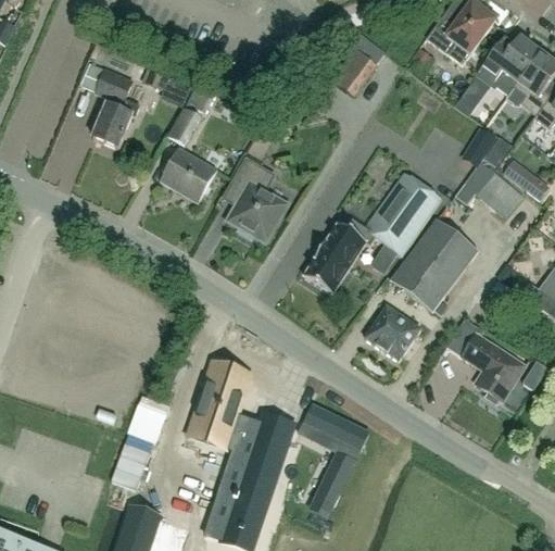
[(444,11),(426,37),(445,52),(462,64),(469,53),(495,19),(471,1),(457,20),(444,11)]
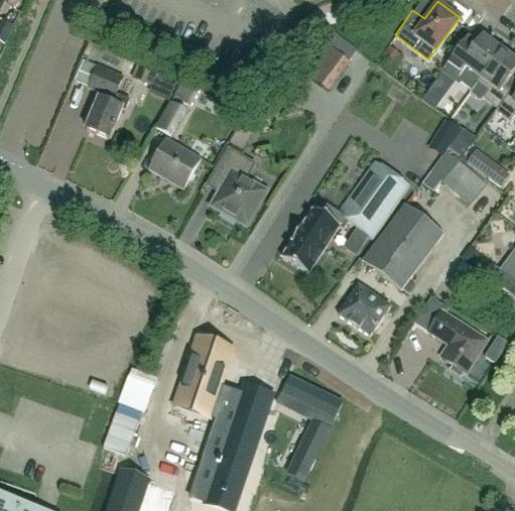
[(11,23),(1,18),(0,19),(0,40),(1,41),(4,43),(14,24),(11,23)]
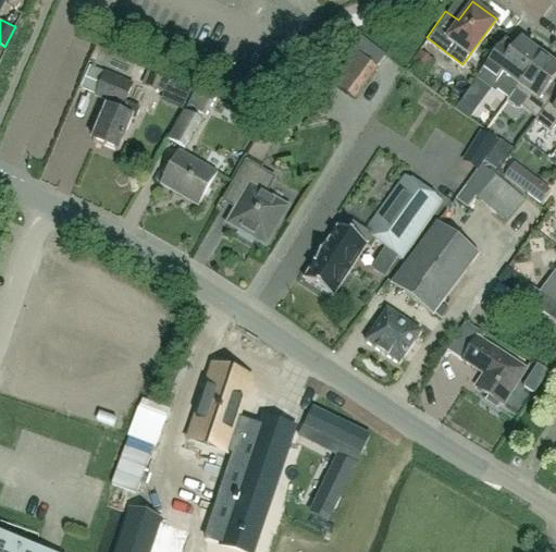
[(498,45),(476,75),(480,77),(495,89),(496,87),(508,95),(541,52),(520,37),(515,45),(504,37),(498,45)]
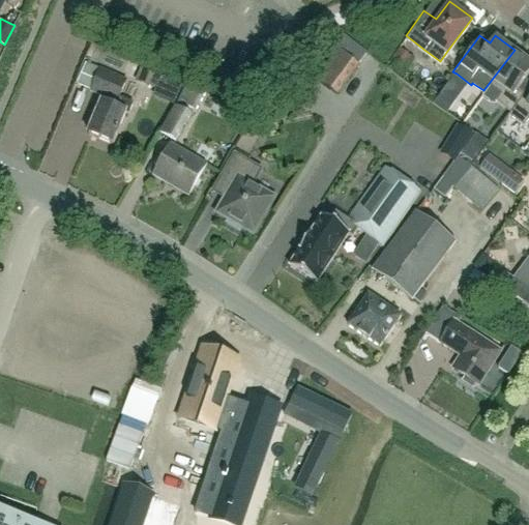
[(402,65),(410,45),(393,38),(385,58),(402,65)]
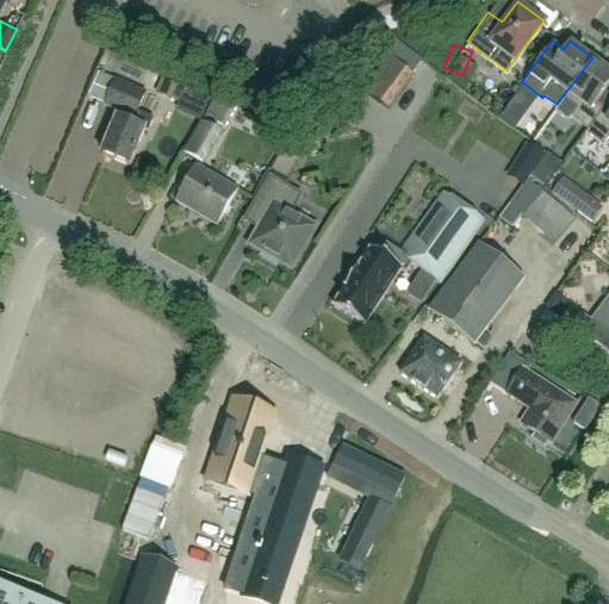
[(362,87),(387,105),(412,70),(389,51),(362,87)]
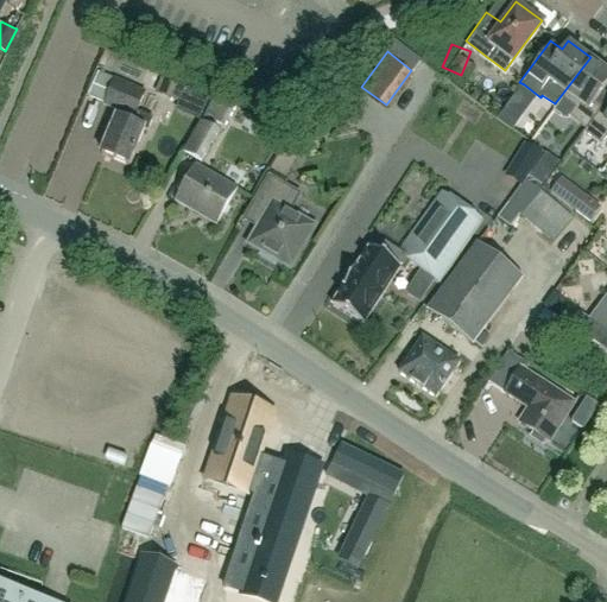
[(590,57),(555,103),(552,106),(560,112),(568,112),(585,125),(601,103),(594,97),(606,80),(606,63),(598,57),(594,59),(590,57)]
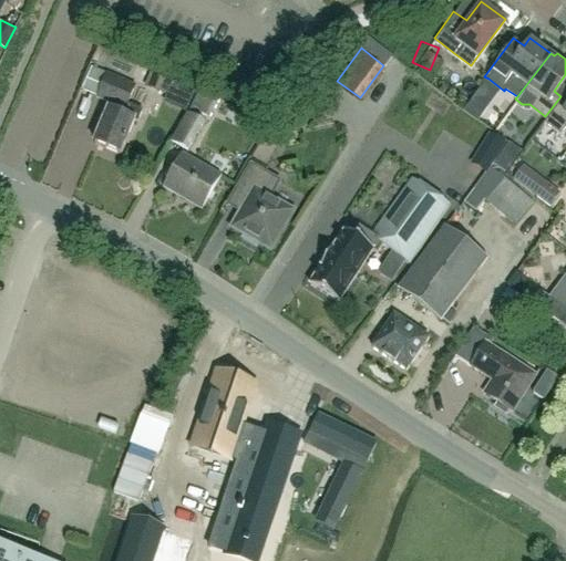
[(90,63),(80,87),(94,94),(93,96),(109,103),(94,139),(120,151),(132,120),(136,121),(142,106),(126,100),(134,82),(90,63)]
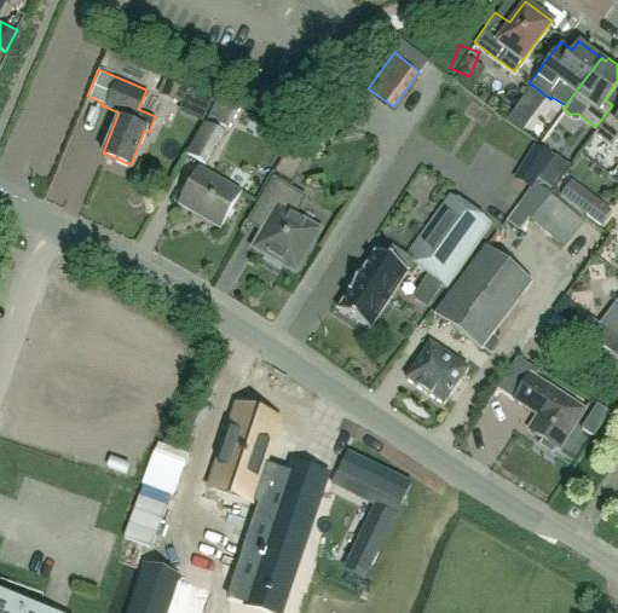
[(166,74),(160,90),(182,98),(188,84),(166,74)]
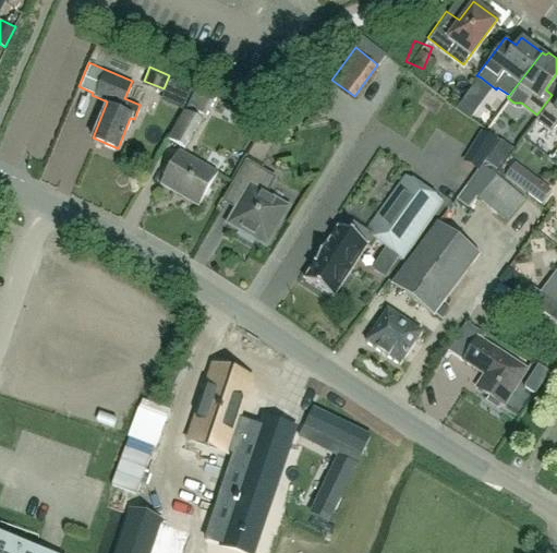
[(144,82),(138,96),(152,100),(157,87),(144,82)]
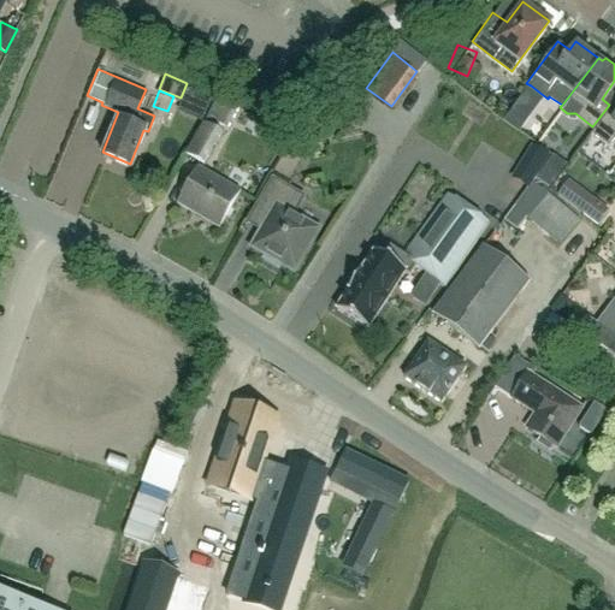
[(203,119),(185,150),(202,161),(220,129),(208,123),(212,116),(217,118),(216,119),(226,125),(238,104),(231,99),(218,93),(218,94),(202,119),(203,119)]
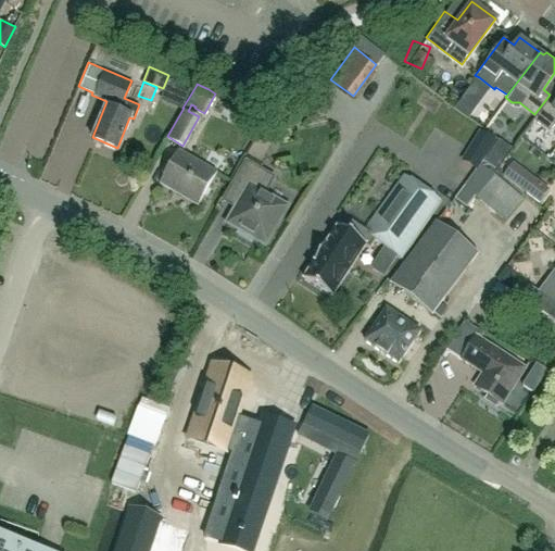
[(554,101),(547,97),(533,117),(549,128),(554,122),(554,101)]
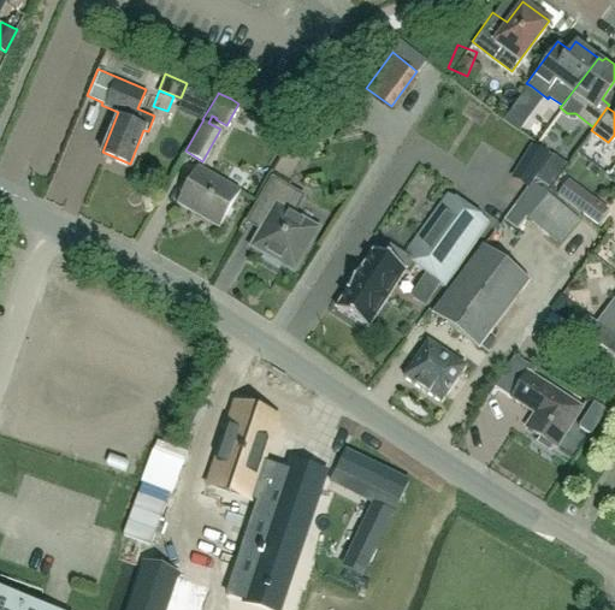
[(522,154),(539,166),(549,152),(531,141),(522,154)]
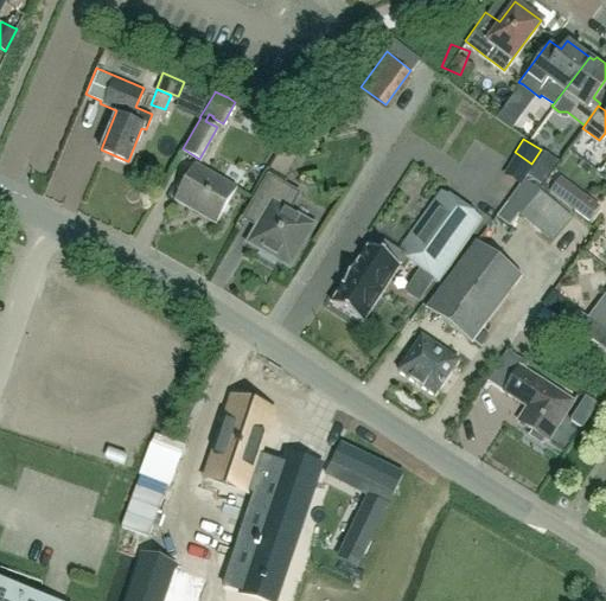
[(195,160),(173,197),(215,221),(235,184),(195,160)]
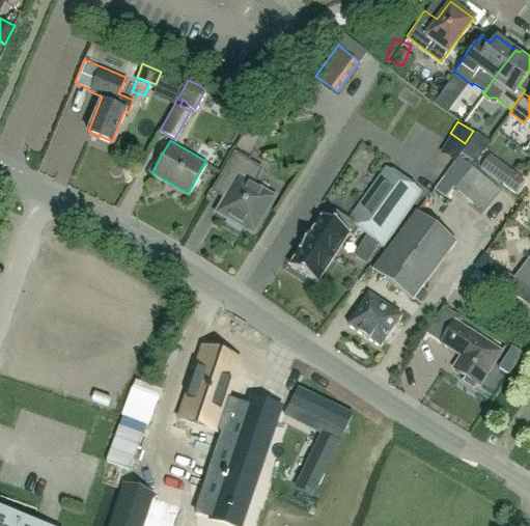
[(508,187),(519,172),(485,146),(474,160),(508,187)]
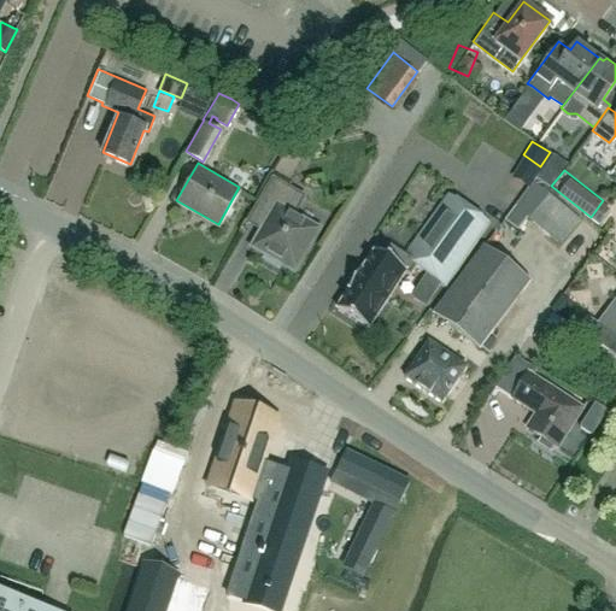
[(269,219),(265,228),(262,225),(252,244),(265,251),(264,254),(277,263),(280,259),(294,268),(318,225),(286,207),(297,189),(273,175),(252,210),(269,219)]
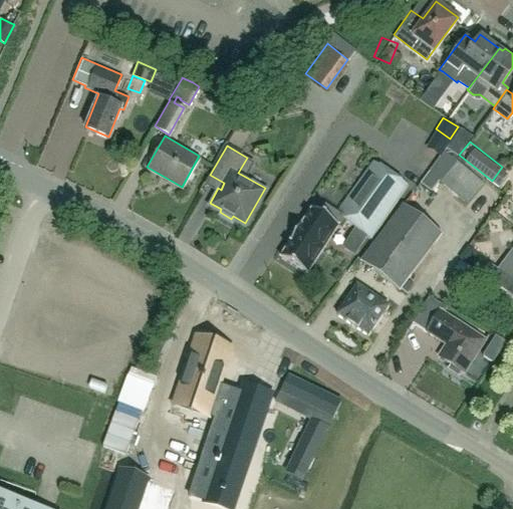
[(445,149),(420,181),(431,190),(439,179),(467,202),(484,181),(445,149)]
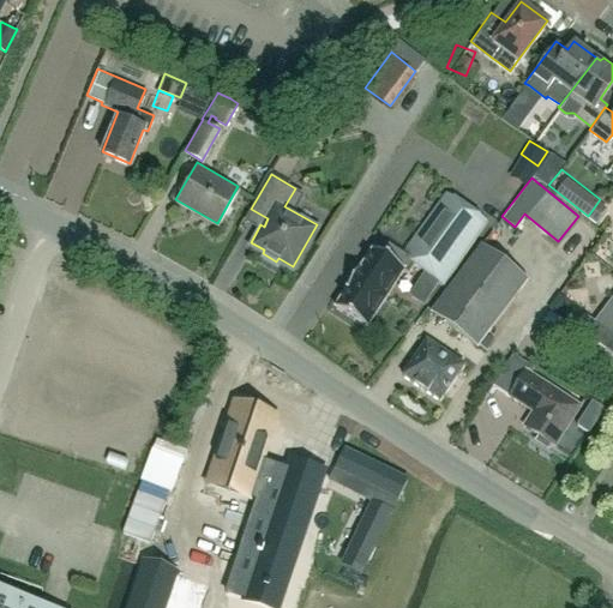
[(445,188),(424,218),(401,248),(388,240),(380,251),(373,245),(335,304),(366,324),(403,266),(408,270),(414,260),(443,282),(486,217),(445,188)]
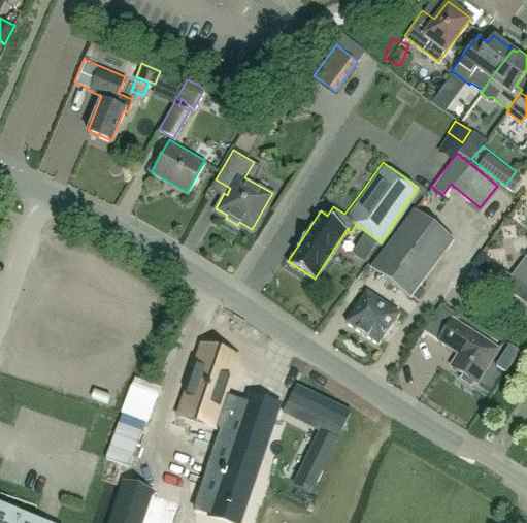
[(413,208),(370,264),(409,294),(453,238),(413,208)]
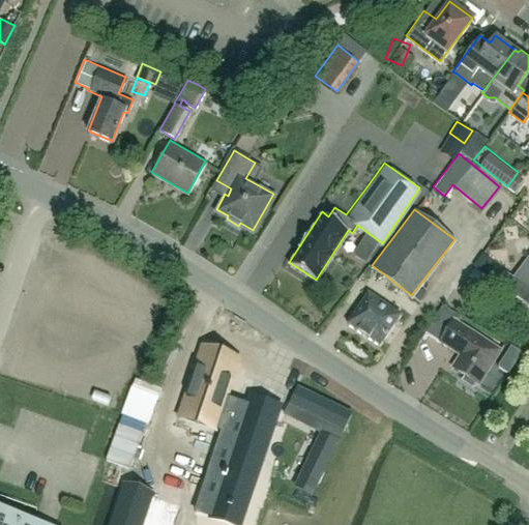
[(504,268),(496,279),(528,302),(528,252),(512,274),(504,268)]
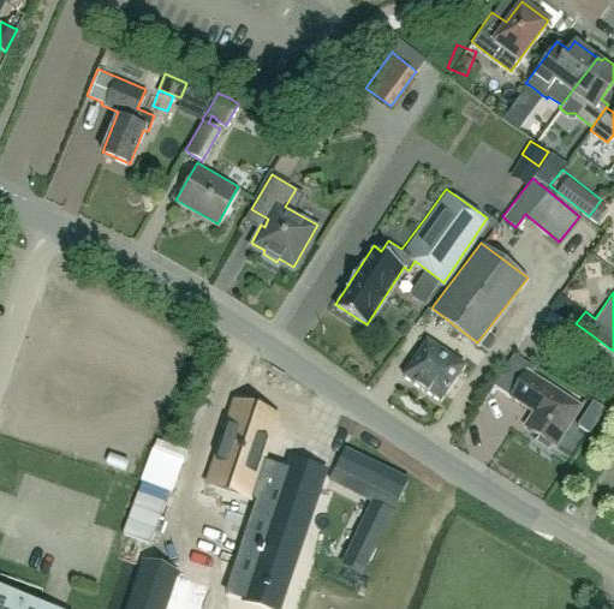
[(427,336),(403,372),(440,398),(464,362),(427,336)]
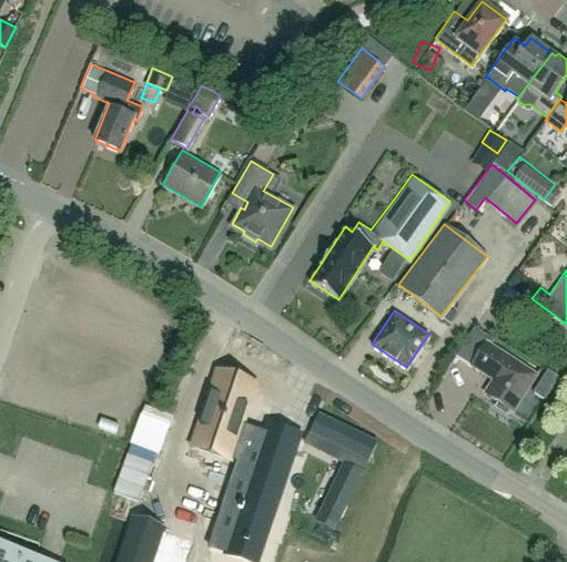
[(474,325),(457,353),(471,361),(485,339),(487,341),(490,336),(474,325)]
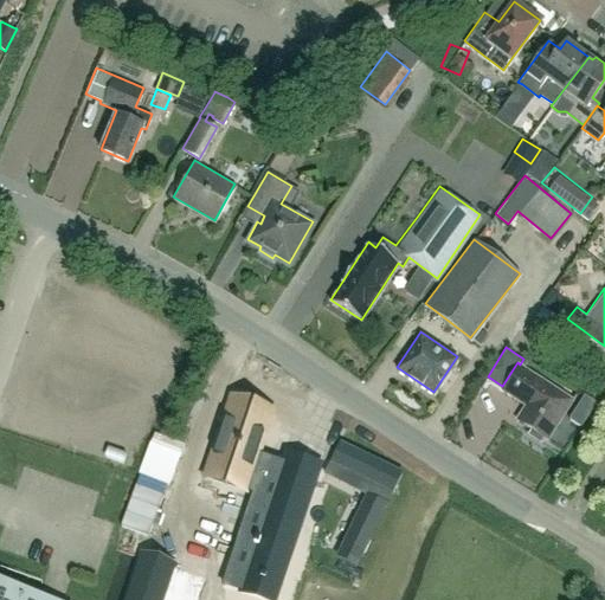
[(502,386),(502,387),(526,402),(532,406),(522,420),(531,426),(528,431),(540,439),(544,434),(547,437),(572,398),(520,365),(517,362),(502,386)]
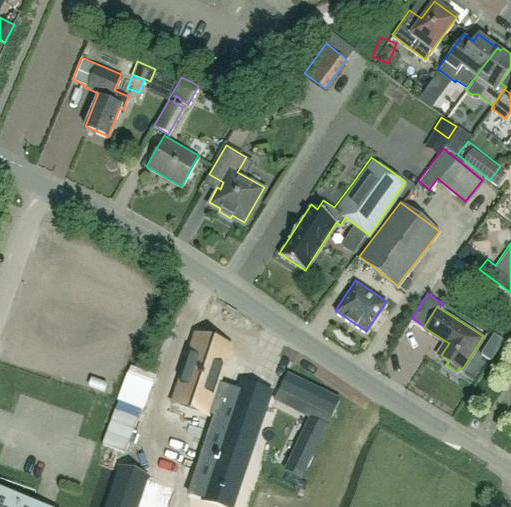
[(202,325),(188,360),(221,373),(234,338),(202,325)]
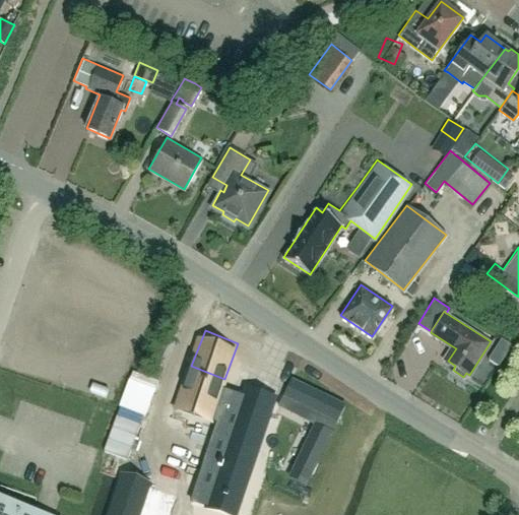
[(488,357),(498,364),(511,343),(501,336),(488,357)]
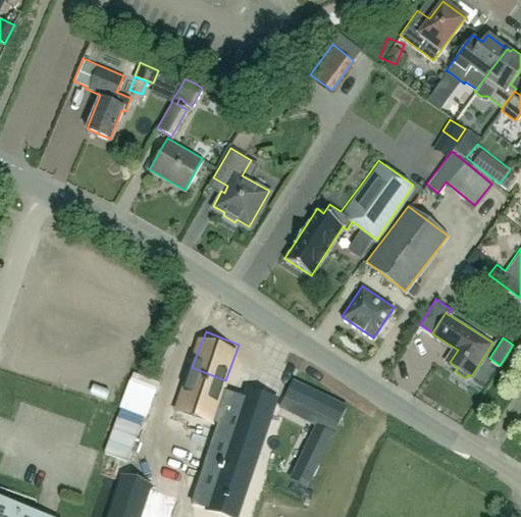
[(271,407),(245,397),(244,400),(232,396),(211,452),(221,456),(202,507),(228,516),(271,407)]
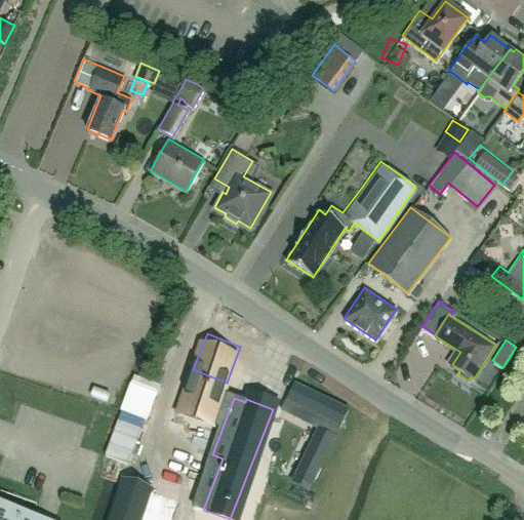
[(146,485),(134,519),(196,519),(202,502),(146,485)]
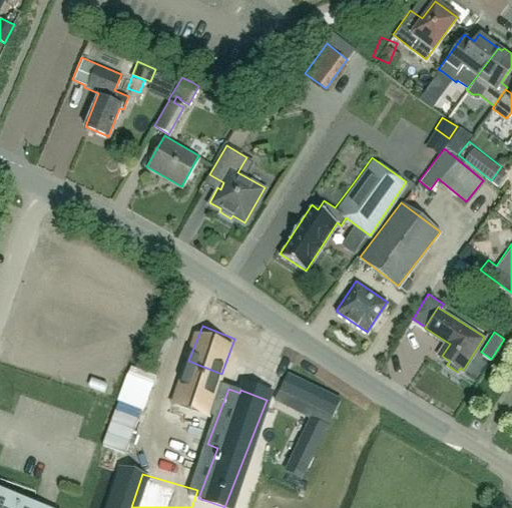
[(51,507),(0,490),(0,507),(51,507)]
